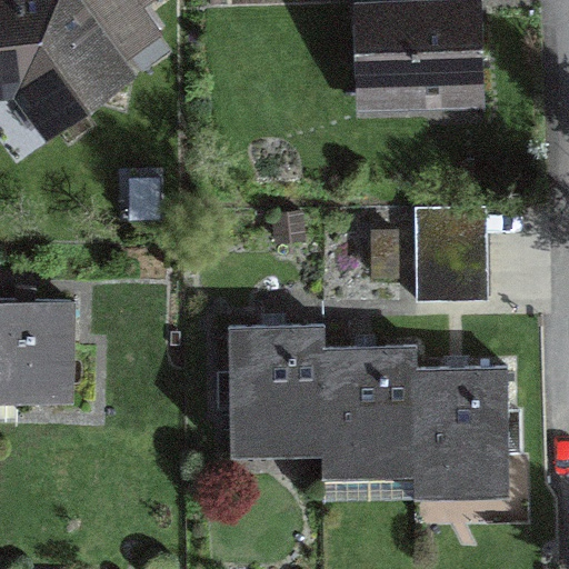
[(142,0),(85,0),(71,10),(63,0),(0,0),(0,81),(21,79),(50,119),(116,71),(111,63),(156,31),(137,5),(142,0)]
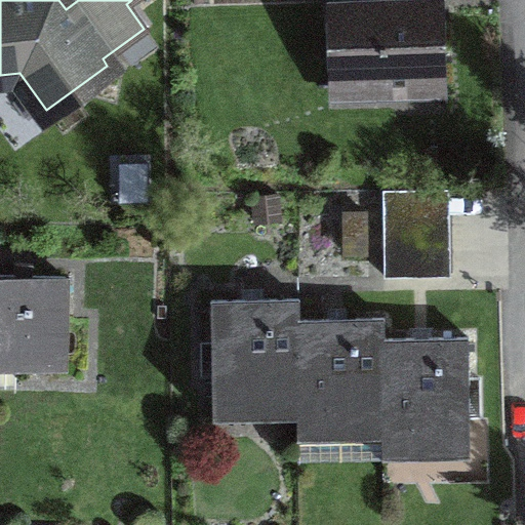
[(446,95),(443,0),(339,0),(344,98),(446,95)]
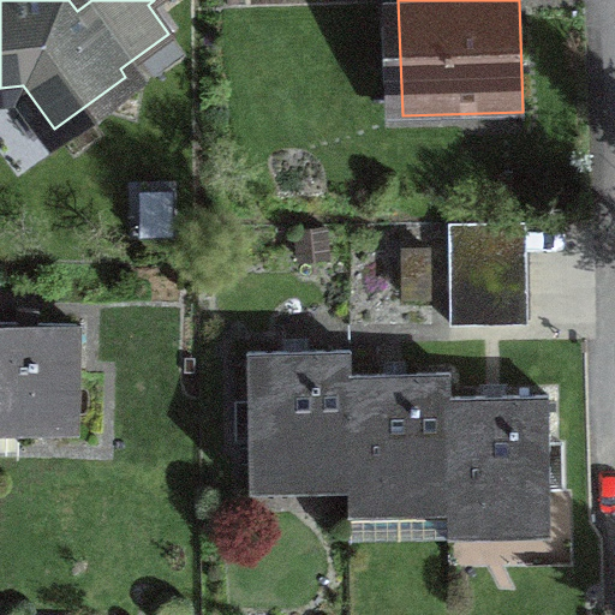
[(526,255),(526,221),(448,221),(449,256),(526,255)]
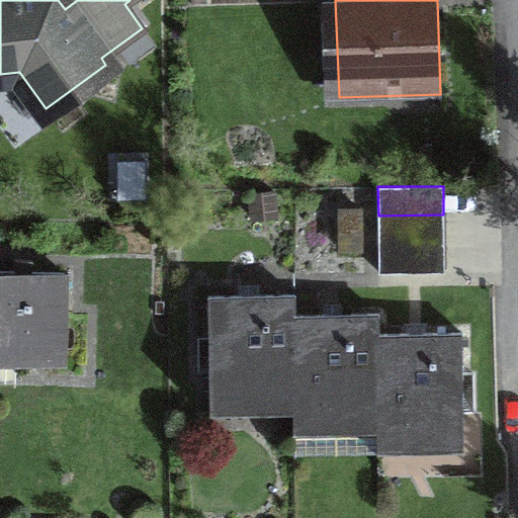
[(443,214),(378,216),(378,243),(443,242),(443,214)]
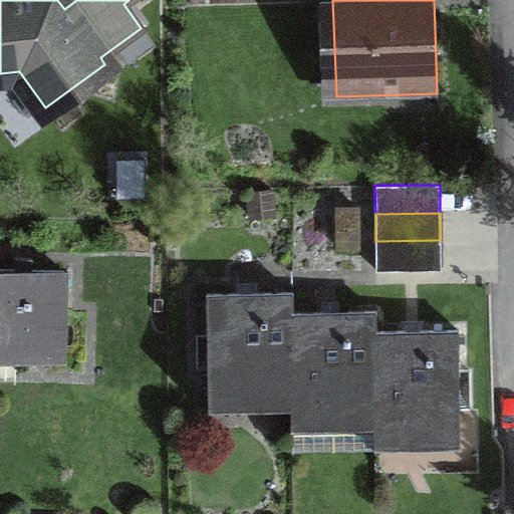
[(440,240),(375,241),(375,270),(441,269),(440,240)]
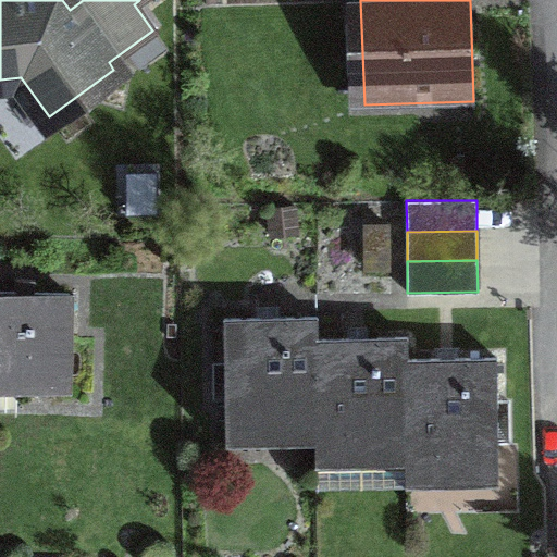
[(69,293),(0,291),(0,375),(23,376),(23,391),(66,392),(69,293)]
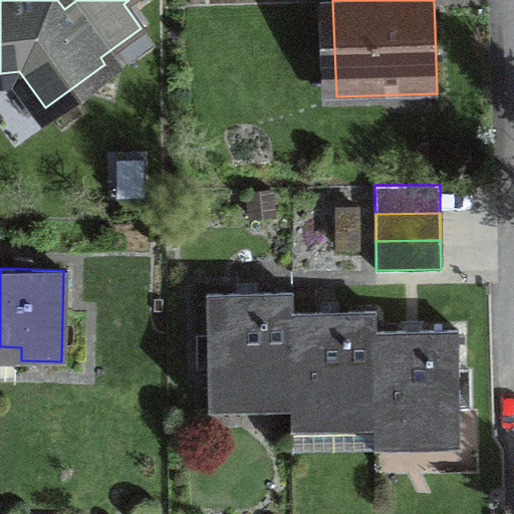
[(292,412),(291,312),(293,312),(292,292),(207,293),(210,413),(291,412),(292,412)]
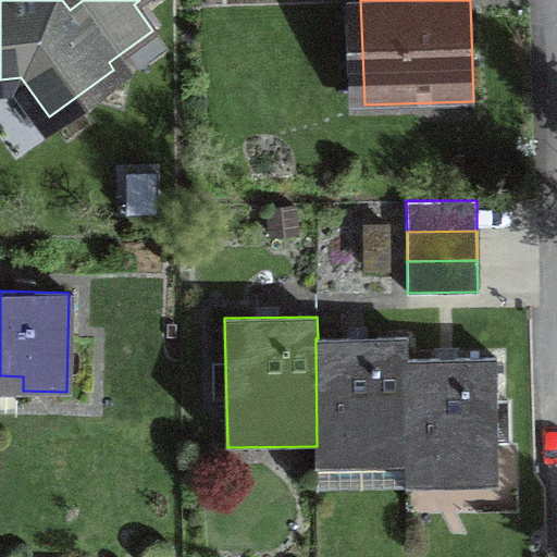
[(407,468),(406,359),(407,359),(407,336),(318,338),(316,338),(317,446),(316,446),(316,466),(406,465),(406,468),(407,468)]
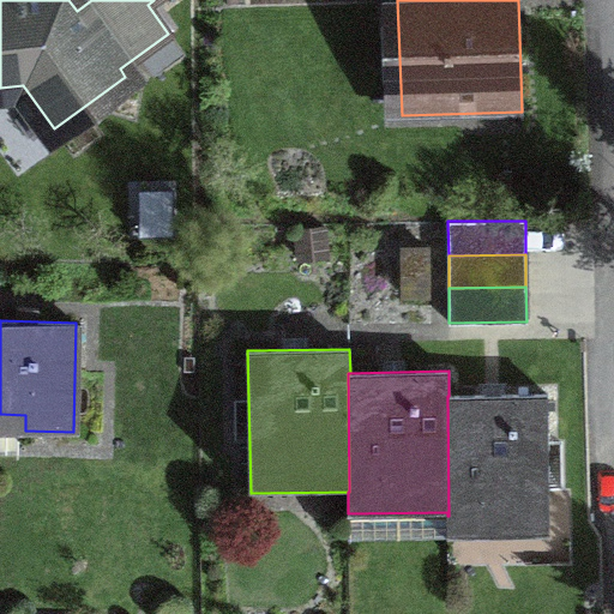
[(548,393),(449,396),(447,396),(449,516),(447,516),(447,536),(549,536),(548,393)]
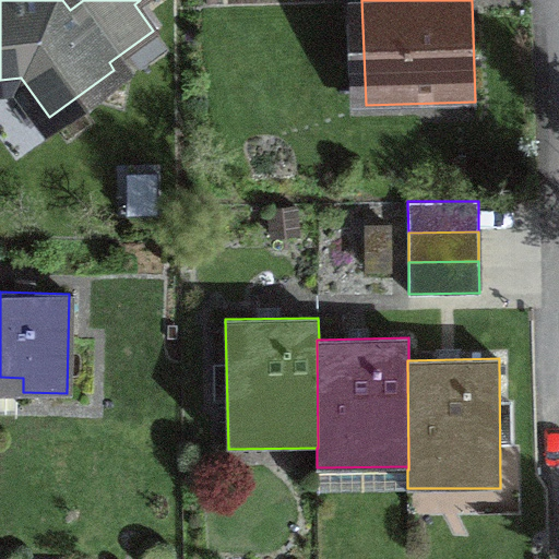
All buildings are outlined.
